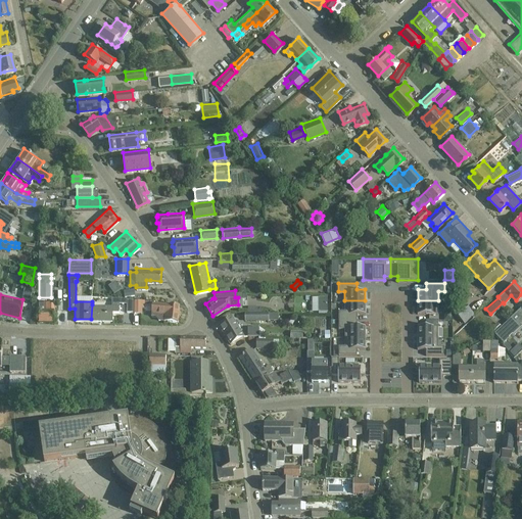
[(317,295),(317,310),(326,310),(326,295),(317,295)]
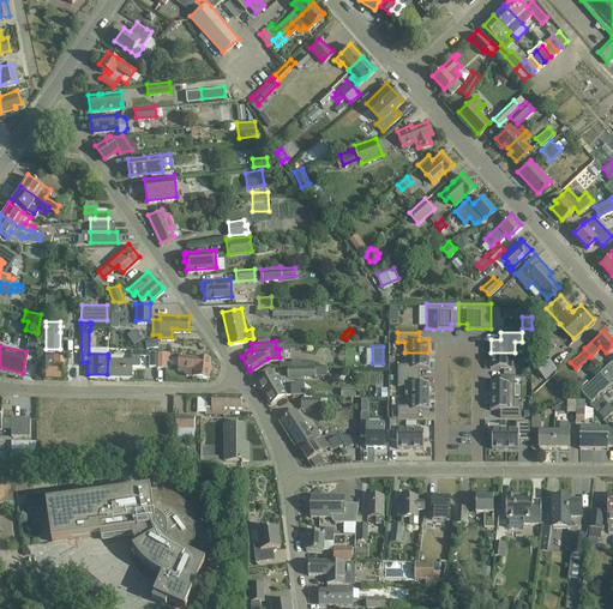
[(108,357),(107,374),(131,374),(131,365),(138,365),(139,354),(148,354),(148,363),(155,363),(155,350),(149,349),(149,348),(139,348),(139,349),(131,349),(131,357),(108,357)]
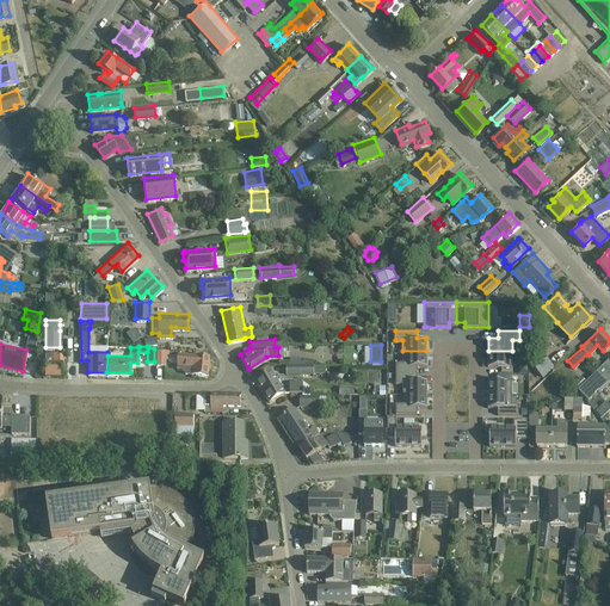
[(45,351),(45,360),(45,375),(63,375),(63,353),(57,353),(57,351),(45,351)]
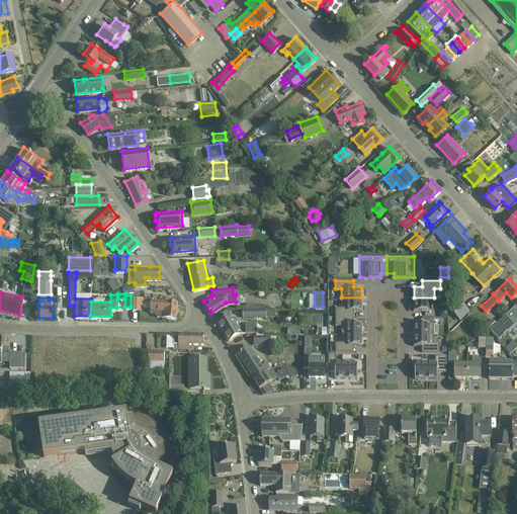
[(361,309),(361,297),(341,297),(341,306),(335,306),(335,315),(353,315),(353,309),(361,309)]
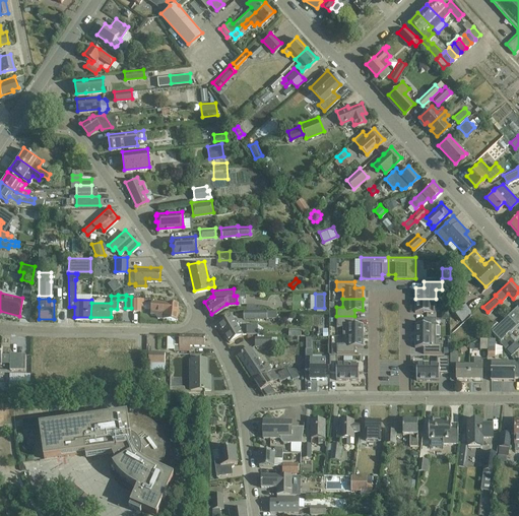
[(436,299),(415,299),(415,310),(436,310),(436,299)]
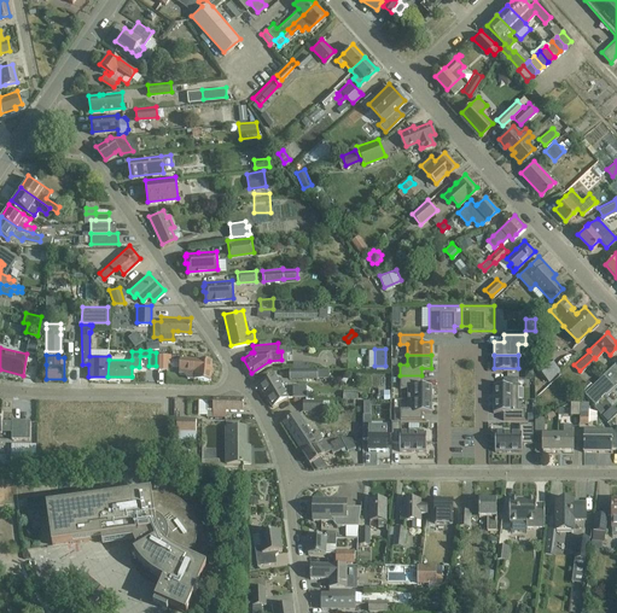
[(558,368),(545,355),(534,365),(547,379),(558,368)]
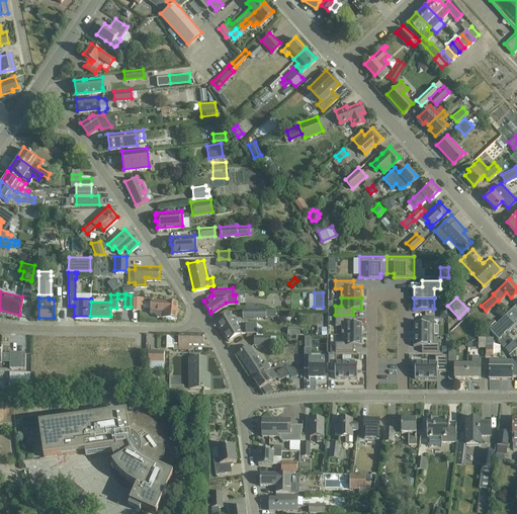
[(151,298),(150,308),(162,309),(162,316),(176,317),(177,301),(151,298)]
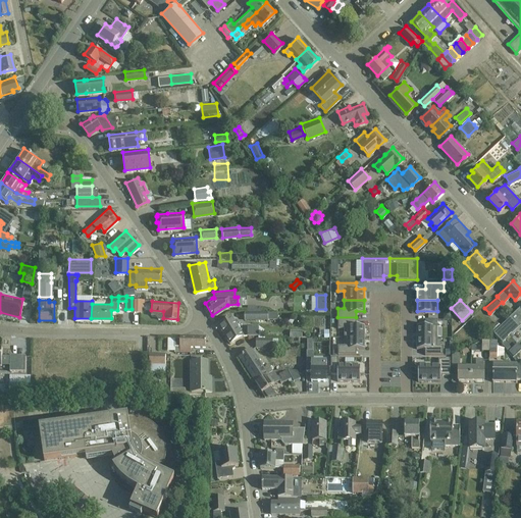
[(509,331),(520,319),(520,305),(509,315),(492,330),(502,341),(511,332),(509,331)]
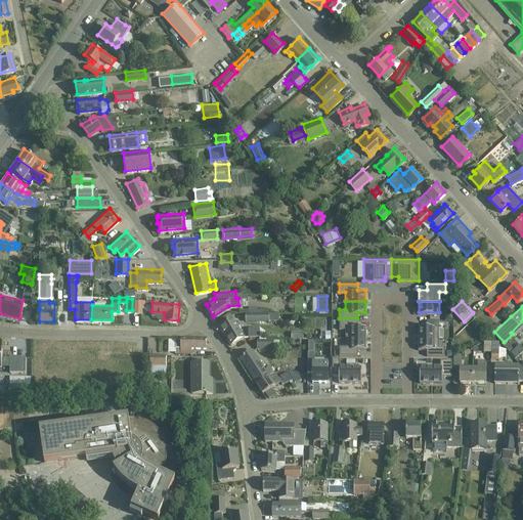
[(230,343),(244,335),(232,316),(219,325),(230,343)]
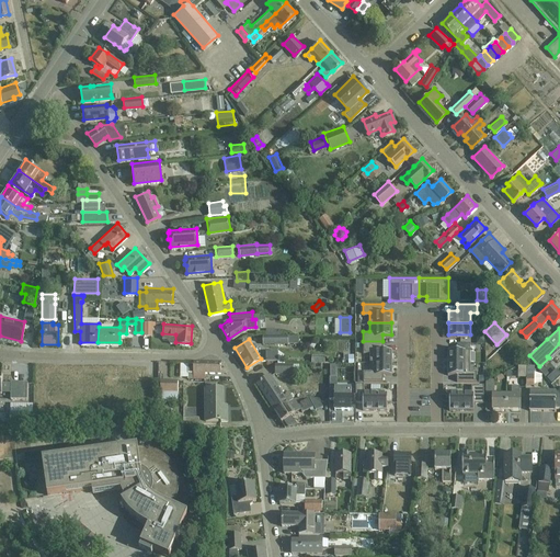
[(369,360),(391,360),(391,348),(383,348),(383,341),(363,341),(363,351),(369,351),(369,360)]
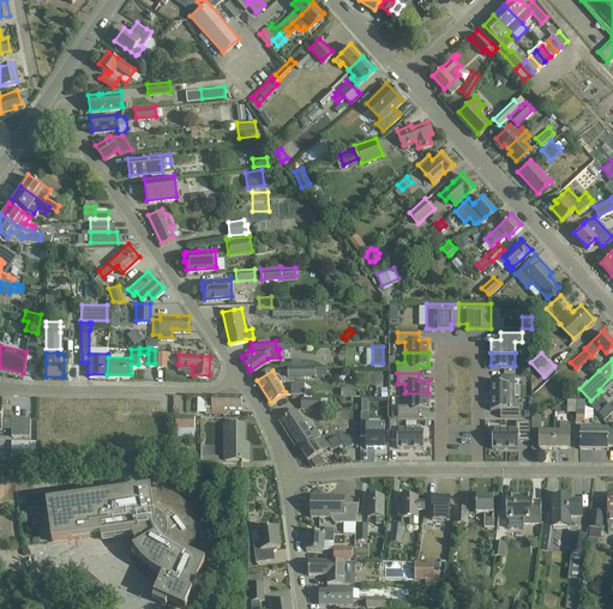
[(583,377),(575,384),(580,389),(588,380),(583,377)]
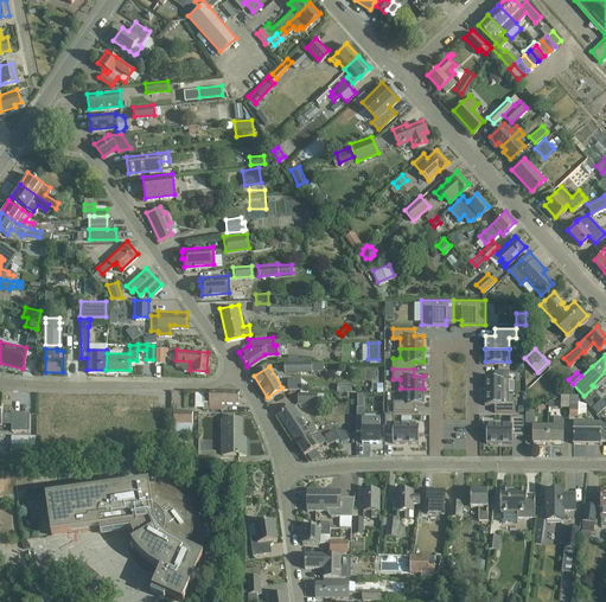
[(485,376),(485,389),(509,389),(509,376),(485,376)]
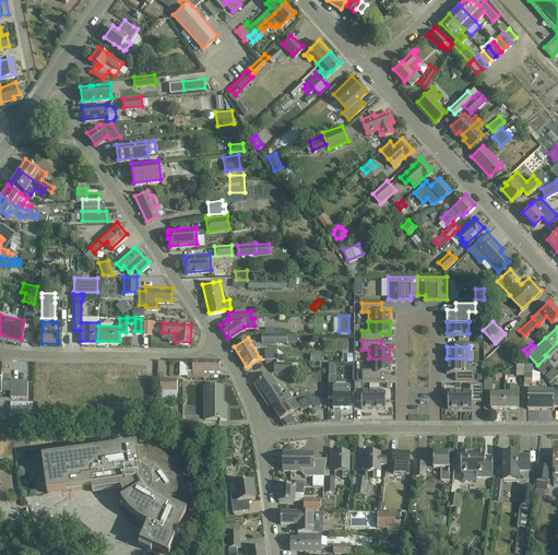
[(265,357),(276,357),(282,357),(281,351),(276,351),(276,347),(265,347),(265,357)]
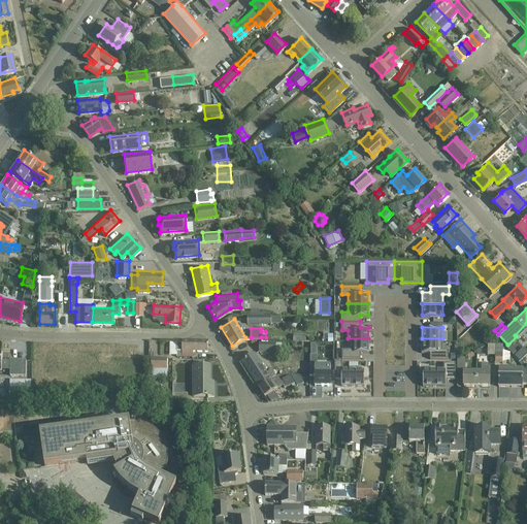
[(182,354),(192,354),(192,349),(207,349),(207,338),(182,338),(182,340),(176,339),(176,354),(182,354)]
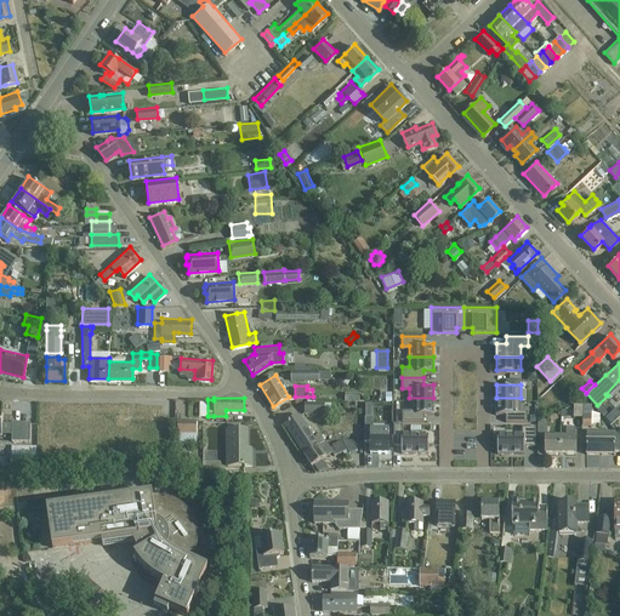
[(433,412),(433,398),(409,398),(409,409),(402,409),(402,420),(424,420),(424,412),(433,412)]
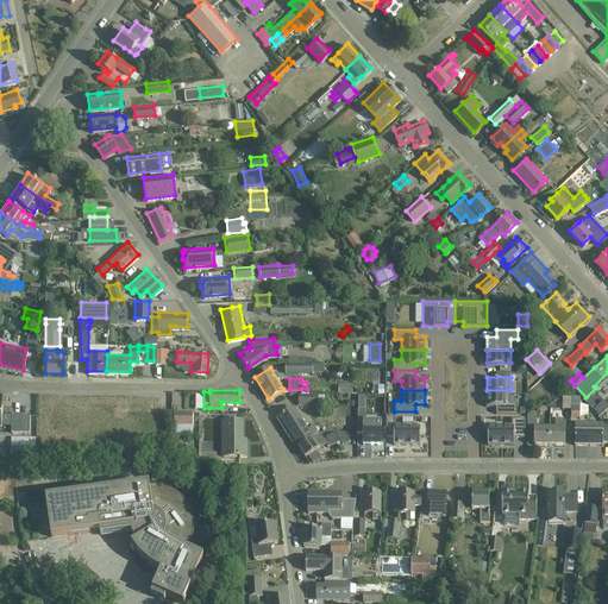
[(511,401),(511,390),(487,390),(487,404),(496,404),(496,411),(518,411),(518,401),(511,401)]
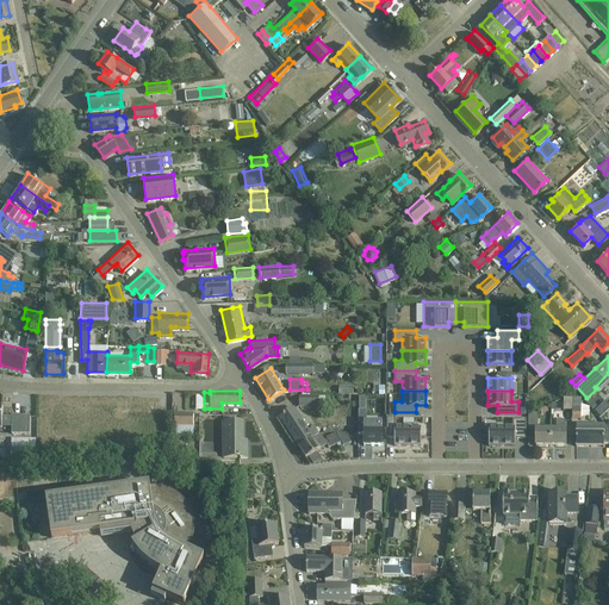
[(298,393),(298,404),(318,404),(318,403),(329,403),(329,393),(298,393)]
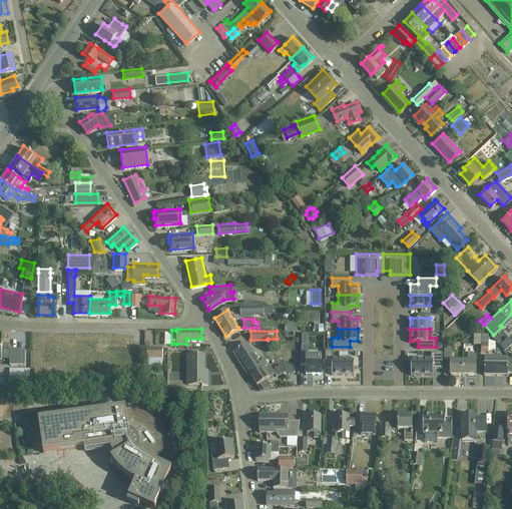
[(480,349),(487,349),(488,332),(479,332),(479,343),(480,343),(480,349)]
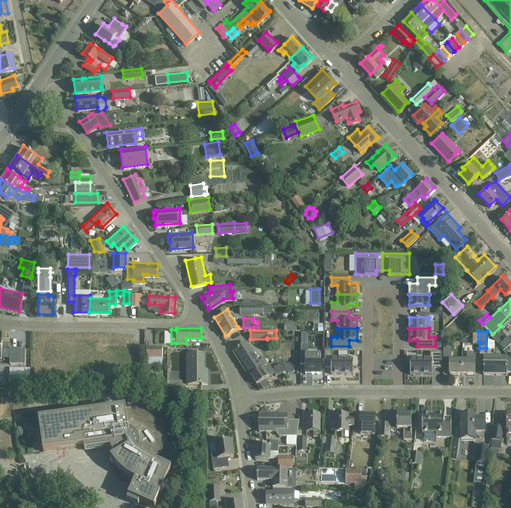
[(503,337),(498,341),(503,346),(507,342),(503,337)]
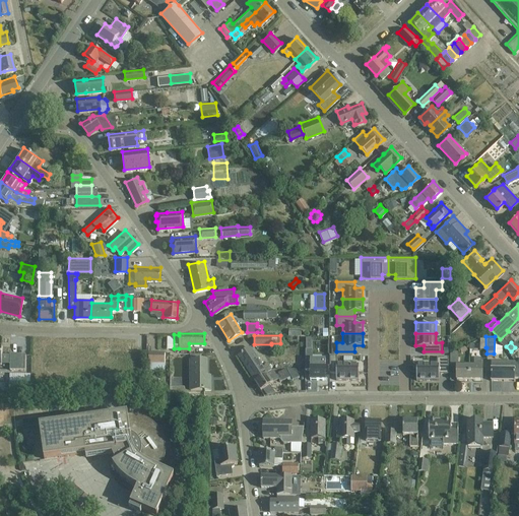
[(1,343),(0,343),(0,362),(1,362),(9,362),(9,368),(24,368),(24,351),(9,351),(9,352),(1,352),(1,343)]
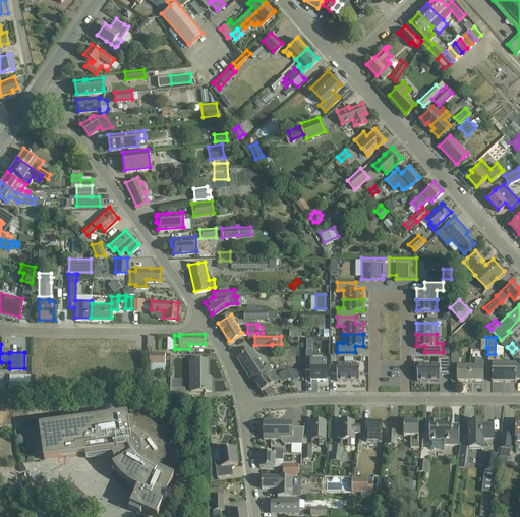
[(267,371),(272,368),(268,362),(263,365),(250,346),(237,354),(254,380),(267,371)]
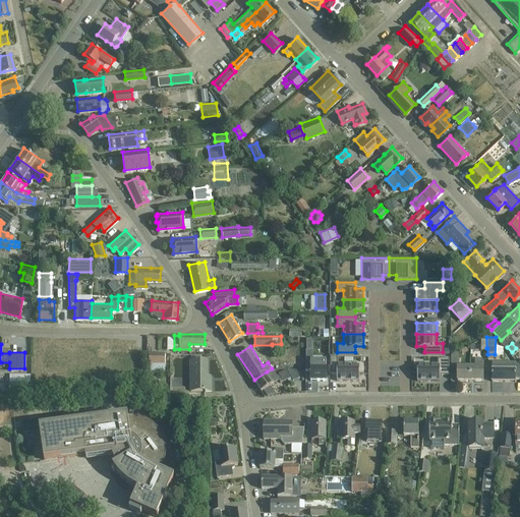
[(326,379),(326,368),(325,358),(320,358),(312,358),(312,347),(305,347),(305,358),(304,358),(304,368),(309,368),(309,379),(326,379)]
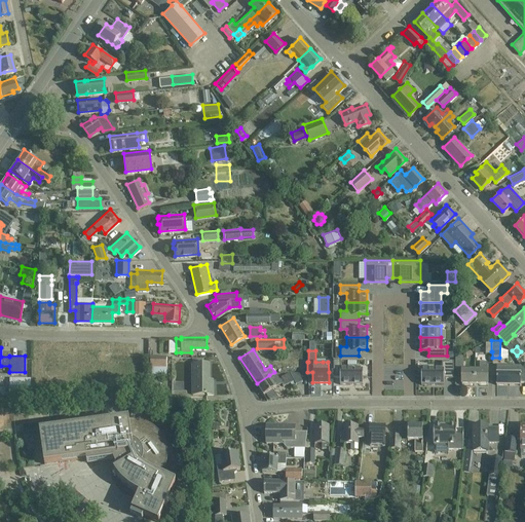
[(150,353),(149,372),(165,373),(166,355),(150,353)]
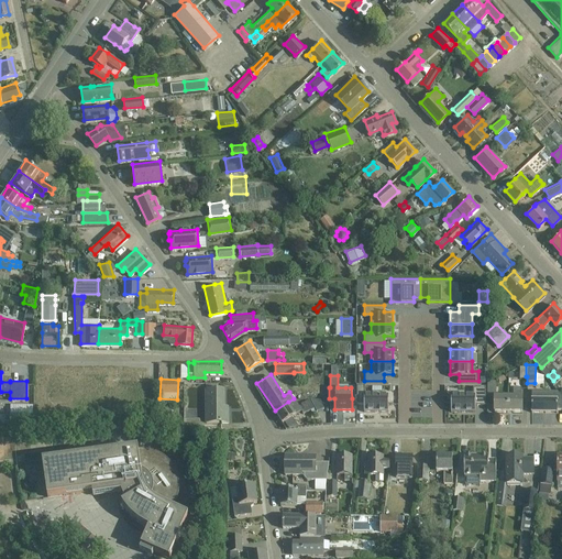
[(216,381),(205,381),(205,387),(206,419),(216,419),(227,419),(227,408),(223,408),(223,404),(223,387),(216,387),(216,381)]
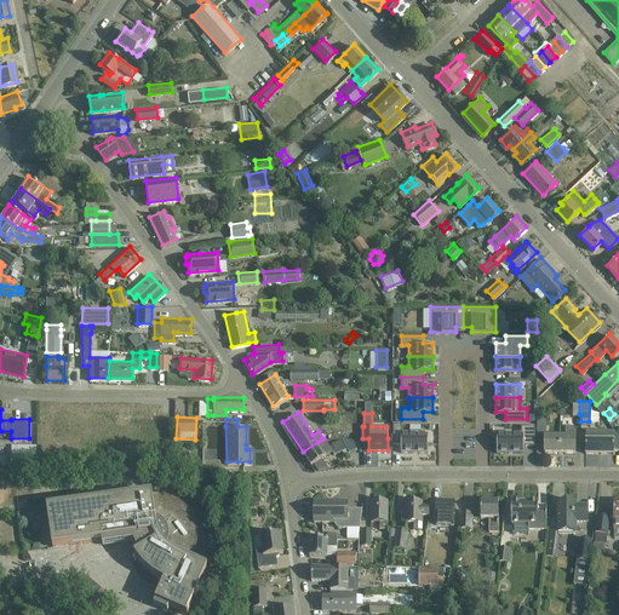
[(401,421),(393,421),(393,442),(400,442),(400,450),(427,450),(427,431),(401,431),(401,421)]
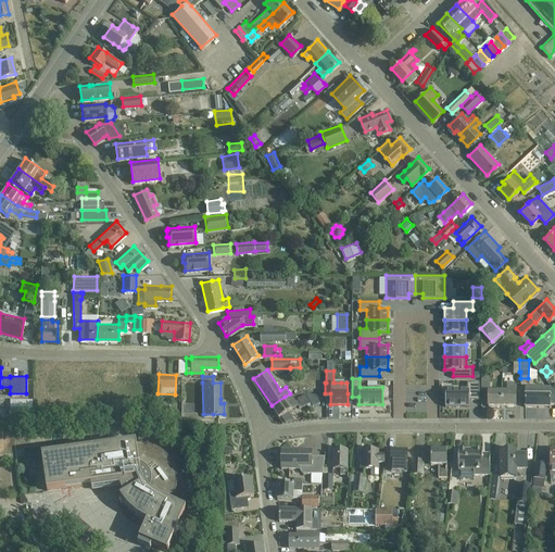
[(445,387),(445,404),(470,404),(470,396),(480,396),(480,387),(480,378),(468,378),(468,387),(445,387)]
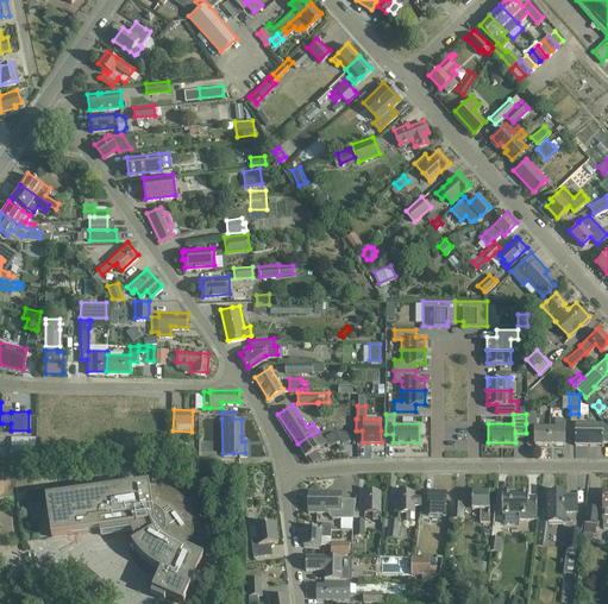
[(564,442),(564,426),(563,416),(555,416),(555,426),(547,426),(547,442),(564,442)]
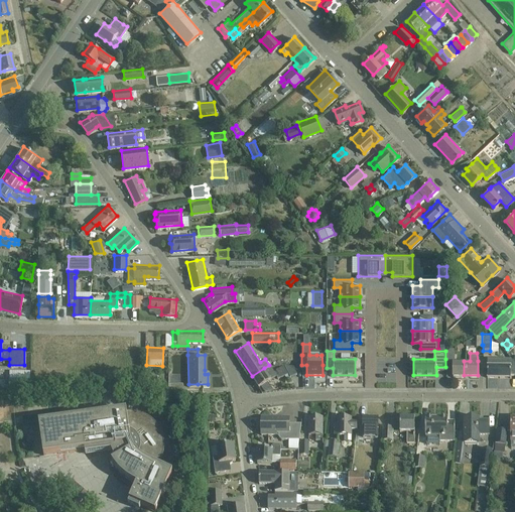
[(510,375),(510,373),(514,373),(514,362),(510,357),(487,356),(487,375),(510,375)]
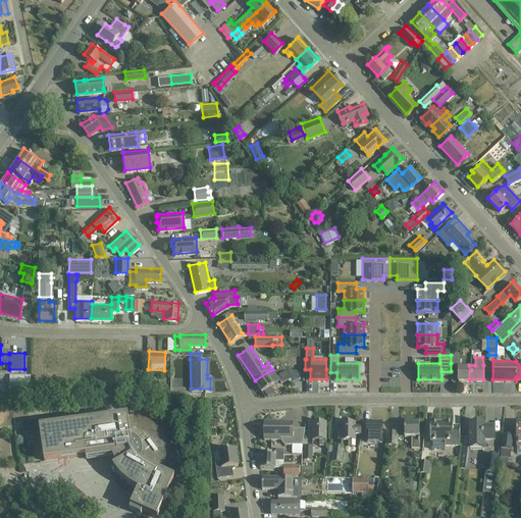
[(458,365),(458,369),(458,379),(469,379),(469,365),(458,365)]
